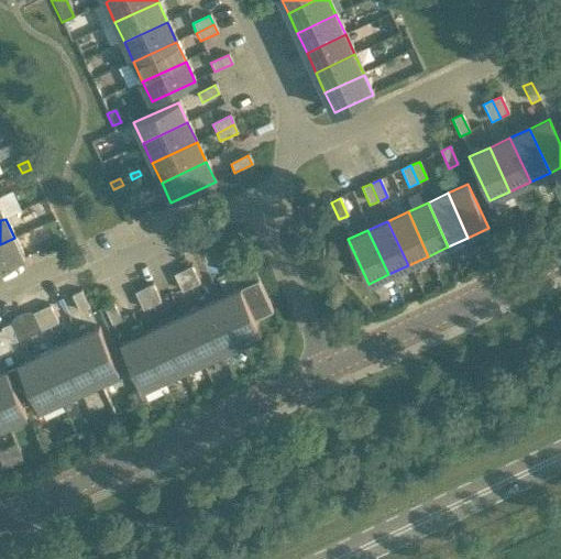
[(0,270),(24,259),(14,238),(0,244),(0,270)]
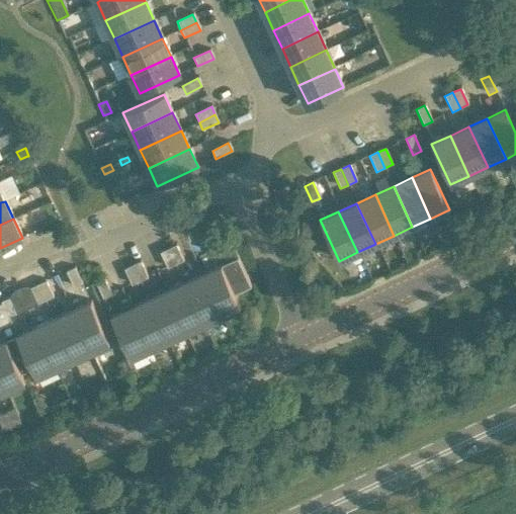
[(204,233),(196,236),(203,252),(211,248),(204,233)]
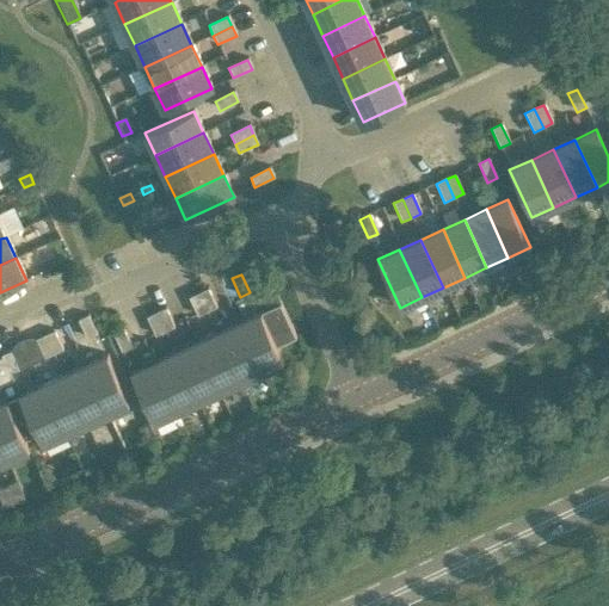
[(208,290),(198,294),(207,313),(216,308),(208,290)]
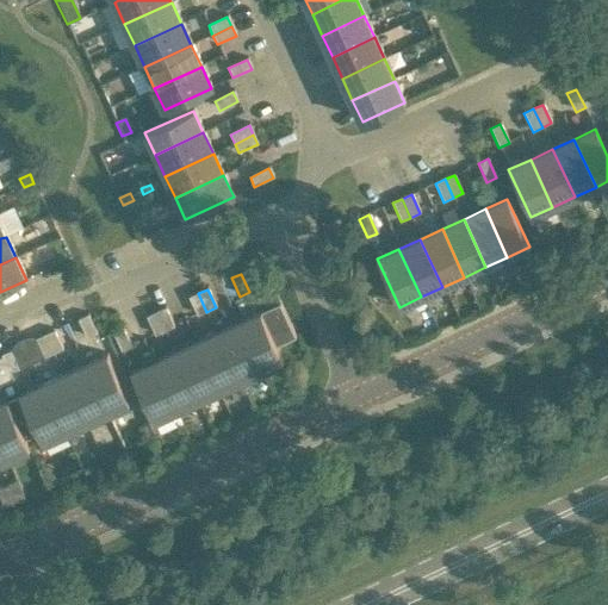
[(197,317),(206,312),(198,293),(188,298),(197,317)]
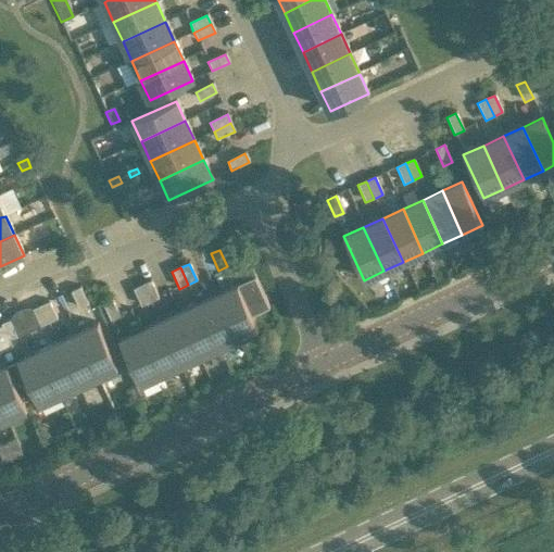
[(237,286),(217,295),(238,339),(257,329),(251,316),(268,309),(254,277),(237,286)]
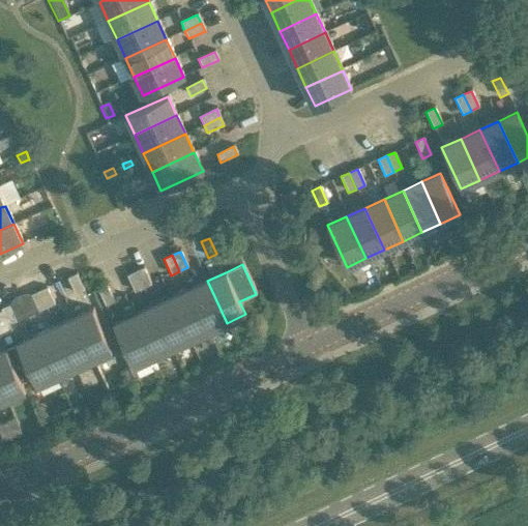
[(143,268),(135,272),(142,289),(151,285),(143,268)]
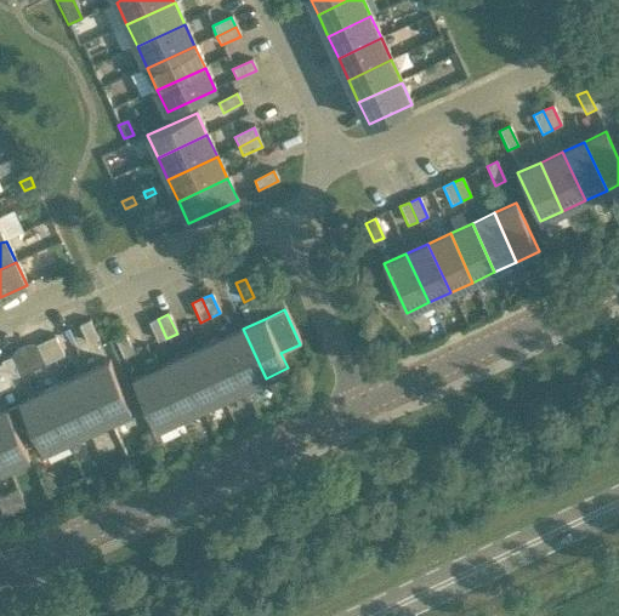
[(158,342),(166,338),(158,319),(148,323),(158,342)]
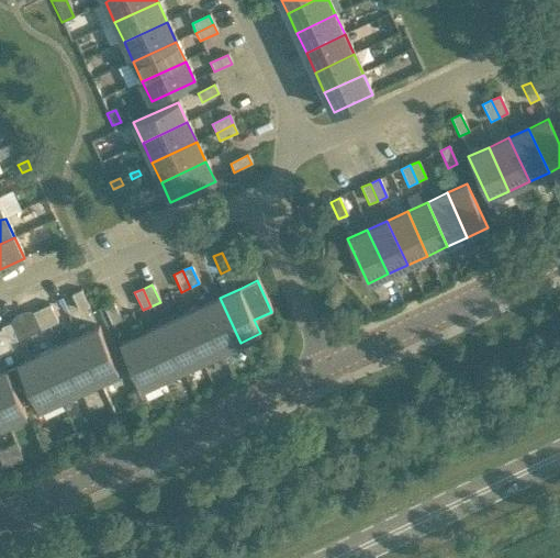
[(80,291),(71,296),(79,312),(88,309),(80,291)]
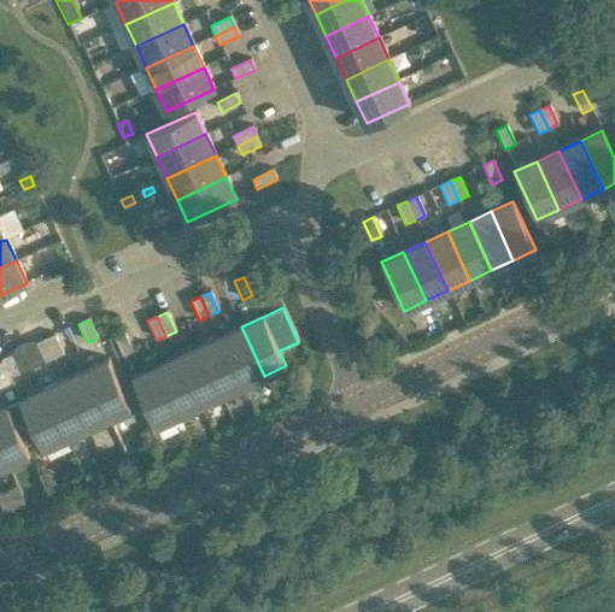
[(242,386),(264,376),(241,327),(220,337),(242,386)]
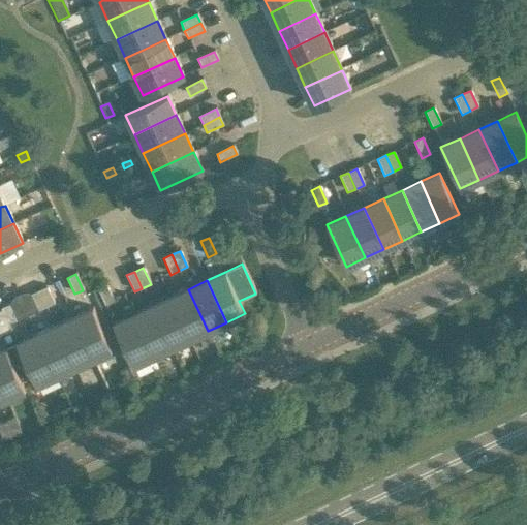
[(97,289),(105,305),(114,301),(105,285),(97,289)]
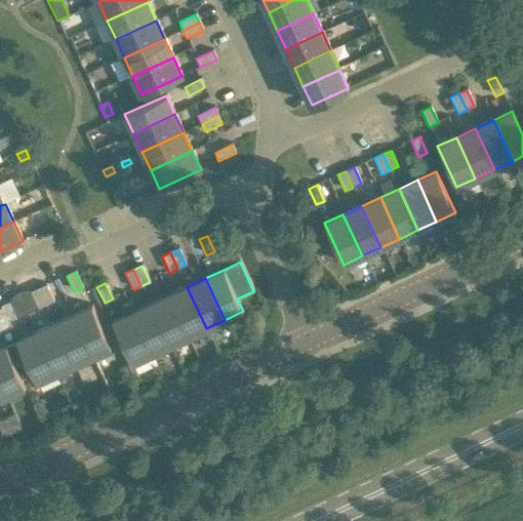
[(46,285),(38,289),(45,305),(53,302),(46,285)]
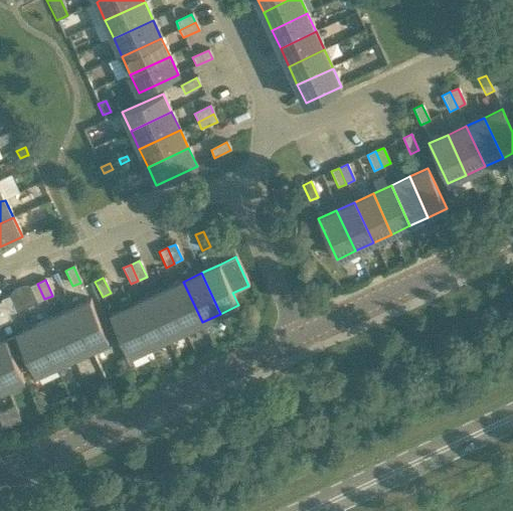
[(183,282),(165,290),(183,331),(202,322),(183,282)]
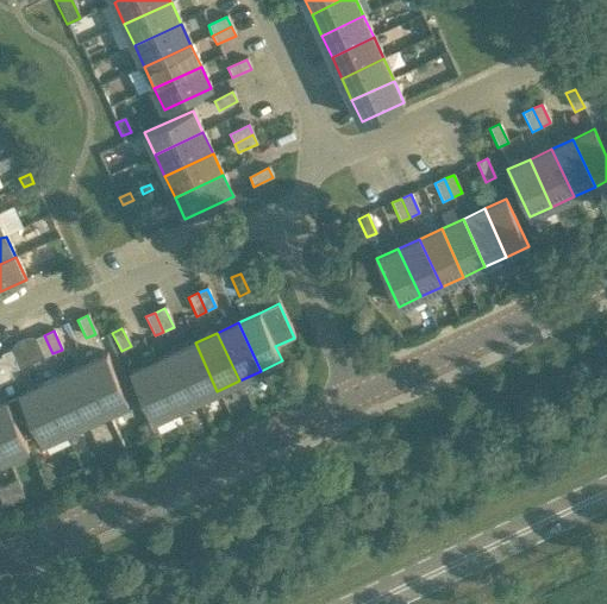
[(43,358),(52,353),(44,335),(35,339),(43,358)]
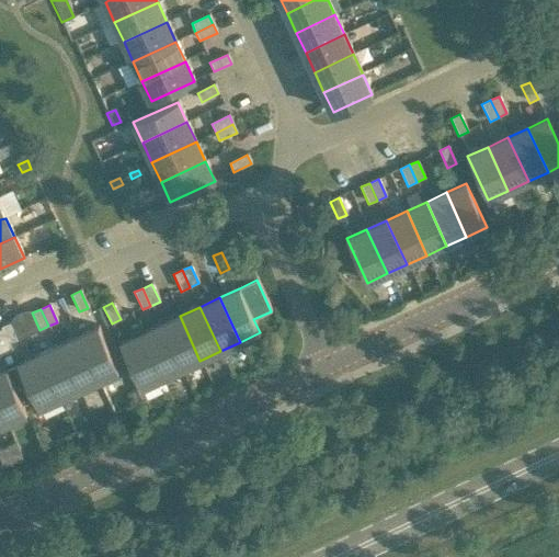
[(180,370),(200,361),(180,316),(160,326),(180,370)]
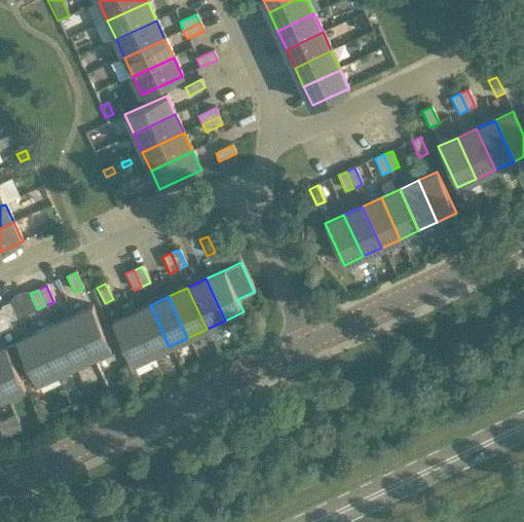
[(1,307),(2,309),(0,310),(0,322),(4,331),(11,328),(8,323),(16,320),(9,303),(1,307)]
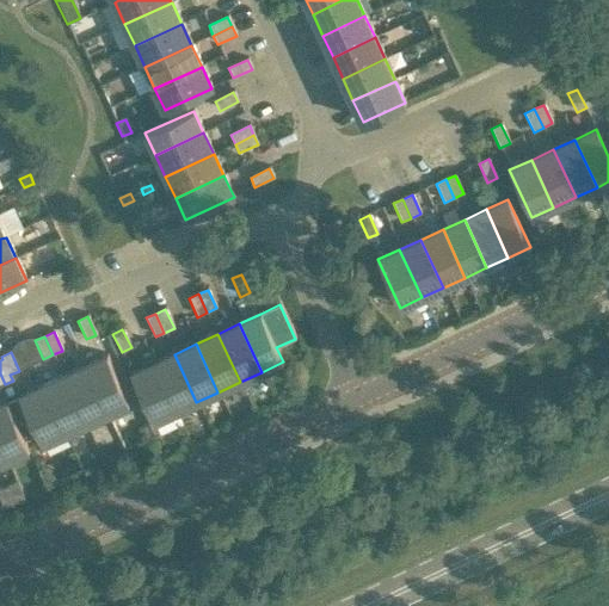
[(174,412),(196,402),(174,354),(152,364),(174,412)]
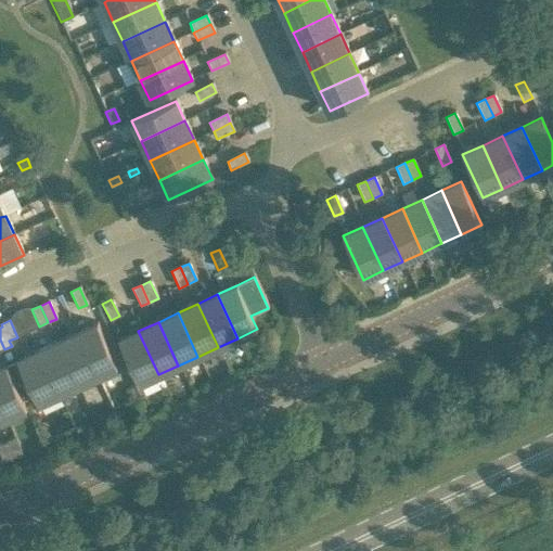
[(97,324),(77,333),(98,376),(117,368),(97,324)]
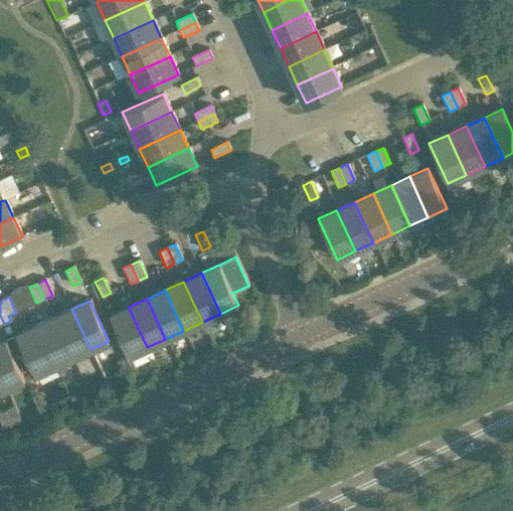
[(129,356),(147,347),(128,307),(110,315),(129,356)]
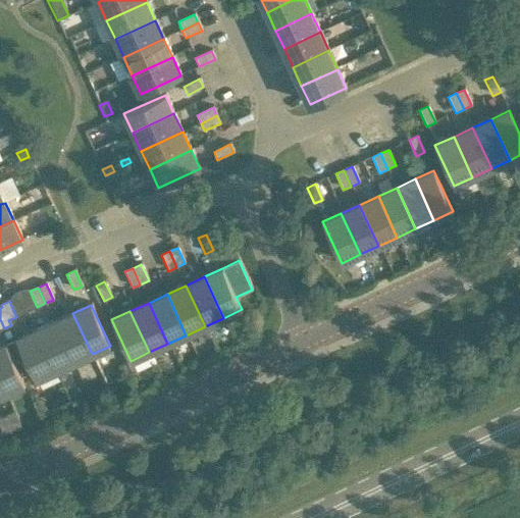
[(72,363),(92,354),(72,313),(54,321),(72,363)]
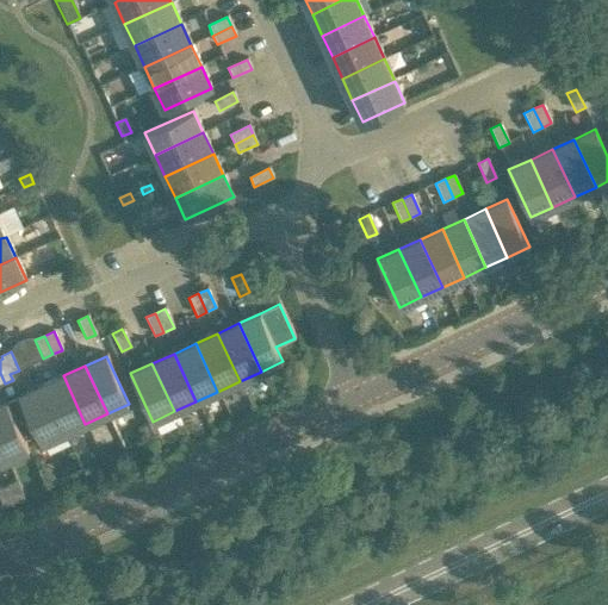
[(63,434),(85,424),(63,375),(41,386),(63,434)]
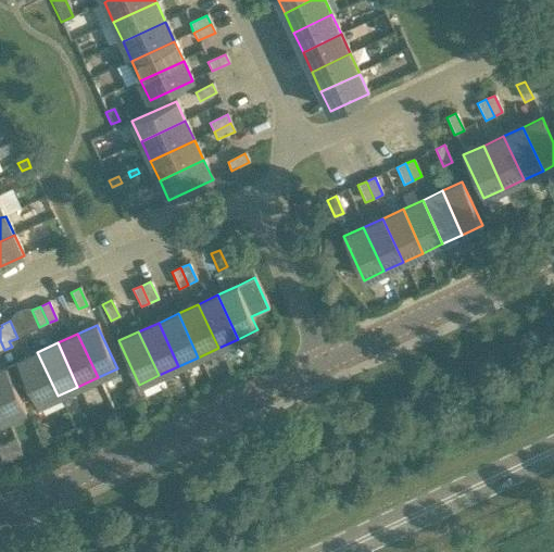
[(38,405),(58,396),(37,352),(17,361),(38,405)]
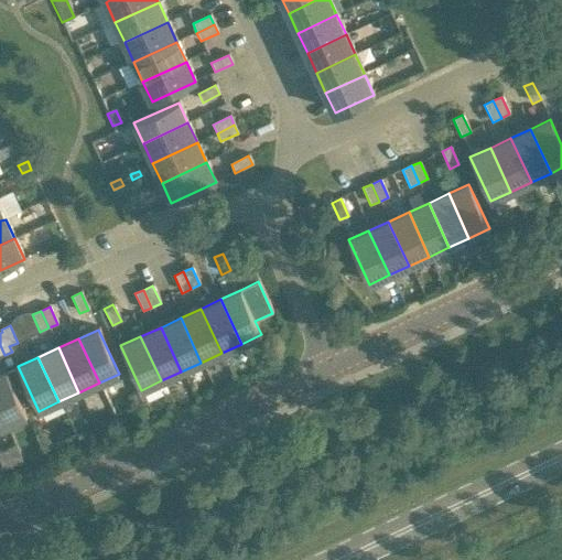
[(6,372),(0,374),(0,411),(7,426),(26,417),(6,372)]
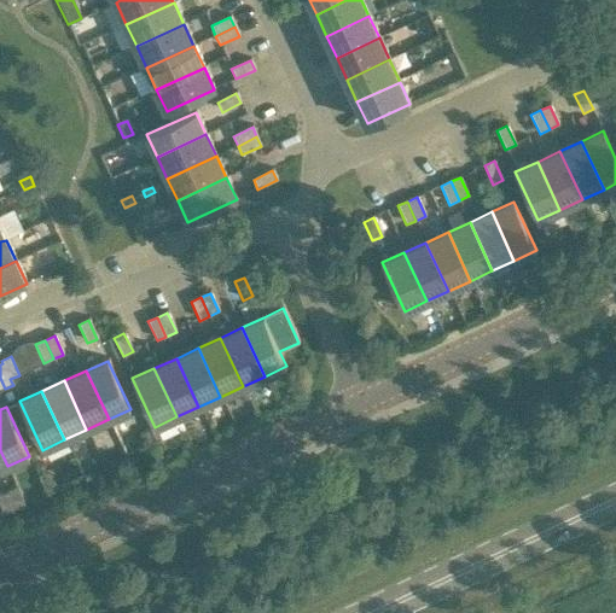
[(154,441),(150,431),(138,436),(143,445),(154,441)]
